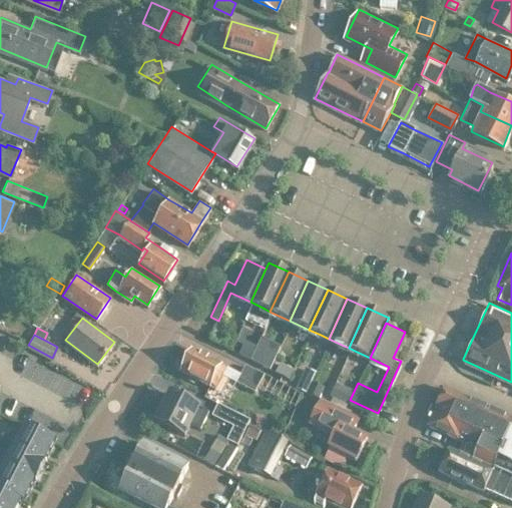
[(269,366),(279,344),(259,335),(256,343),(248,357),(254,360),(269,366)]
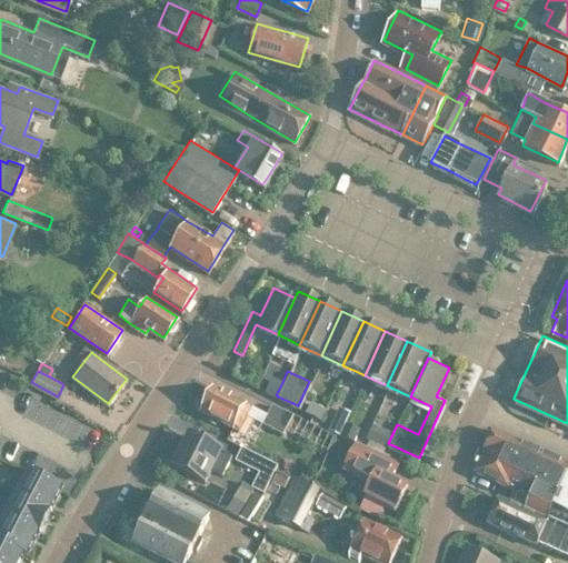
[(271,374),(263,390),(276,395),(284,380),(271,374)]
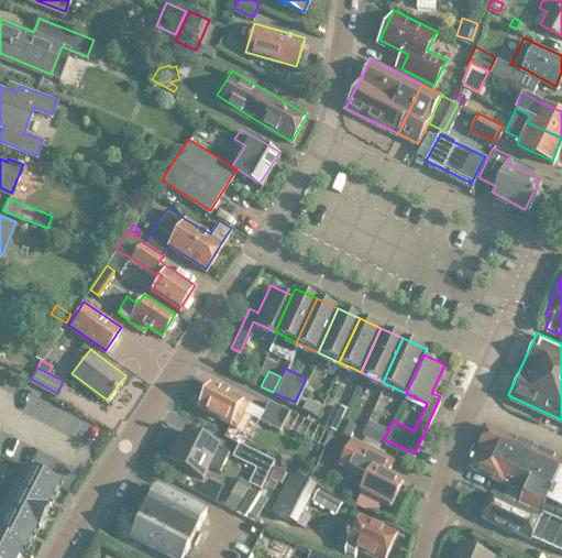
[(230,419),(237,423),(245,405),(243,404),(246,398),(243,396),(211,380),(198,405),(229,422),(230,419)]
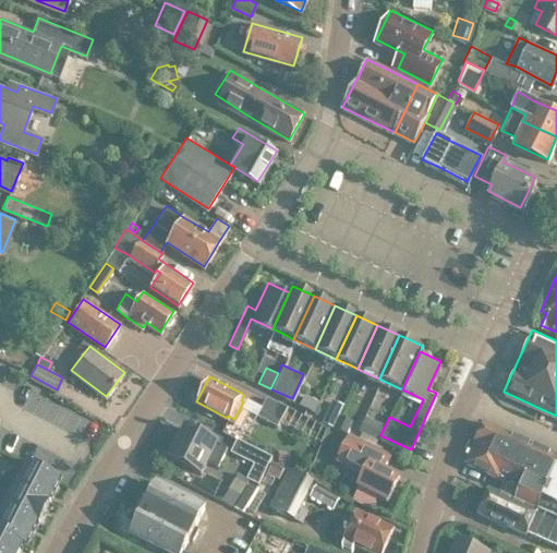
[(277,423),(286,404),(265,394),(255,412),(277,423)]
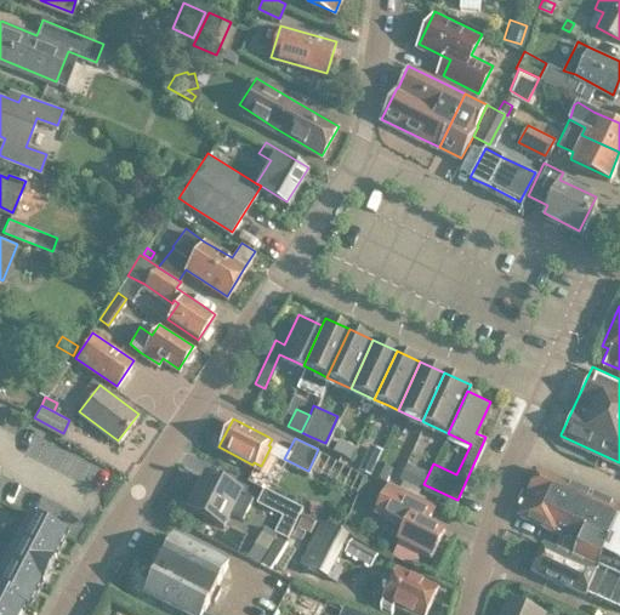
[(340,438),(335,448),(347,454),(352,445),(340,438)]
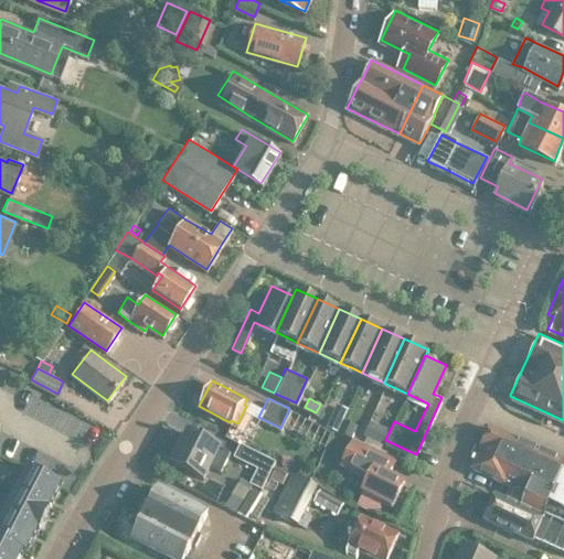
[(346,407),(336,402),(327,423),(337,428),(346,407)]
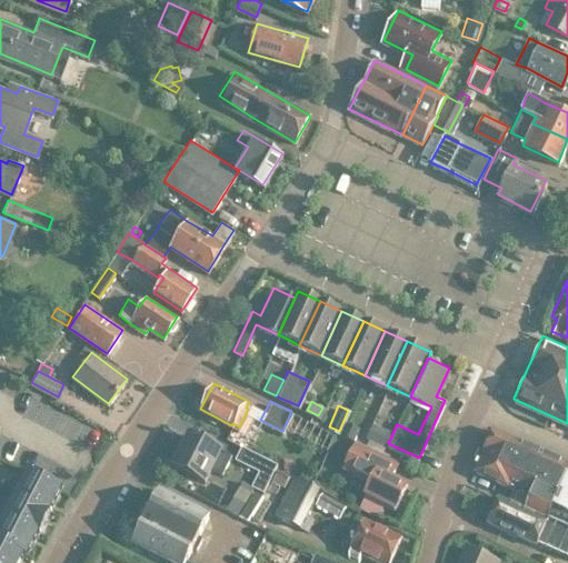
[(341,431),(354,436),(359,426),(346,421),(341,431)]
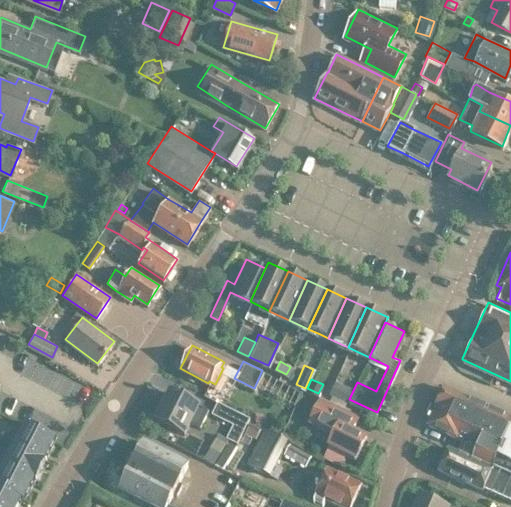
[(353,388),(334,380),(329,392),(348,400),(353,388)]
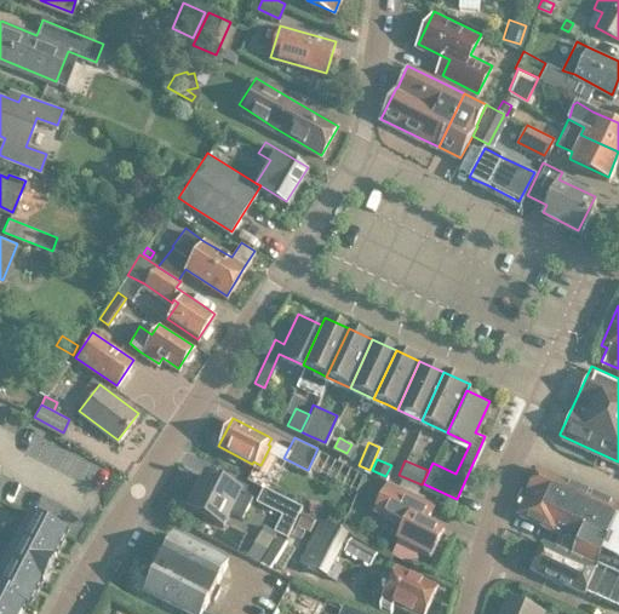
[(618,504),(536,466),(516,512),(552,527),(560,531),(561,528),(579,537),(573,551),(577,554),(617,572),(618,566),(618,504)]
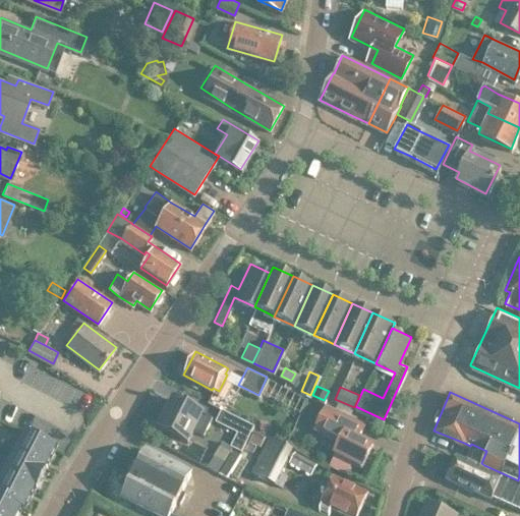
[(186,440),(192,428),(203,434),(211,415),(172,396),(157,425),(186,440)]
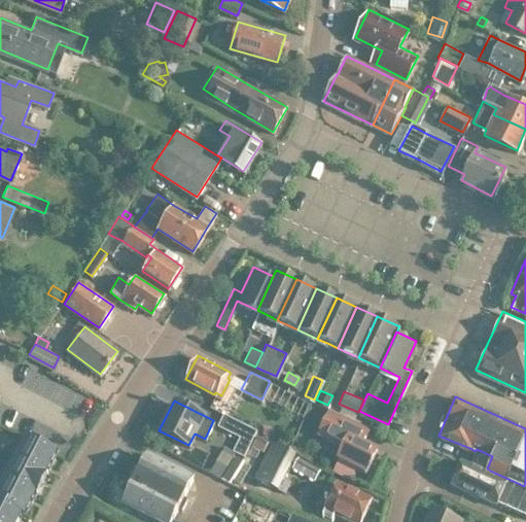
[(344,443),(337,456),(331,467),(348,476),(354,464),(364,471),(377,447),(361,440),(369,426),(328,407),(321,422),(317,429),(344,443)]
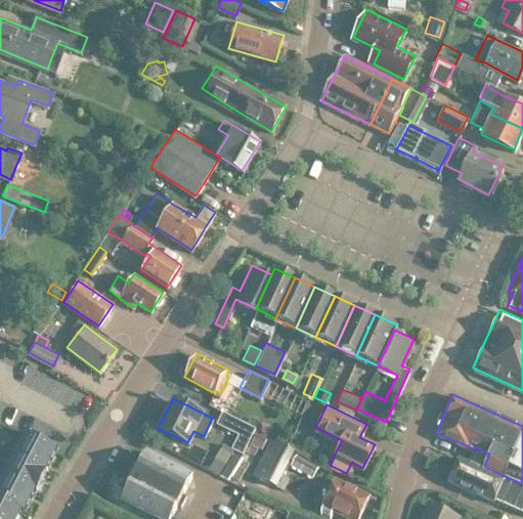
[(230,446),(234,447),(248,422),(222,408),(216,421),(237,432),(230,446)]
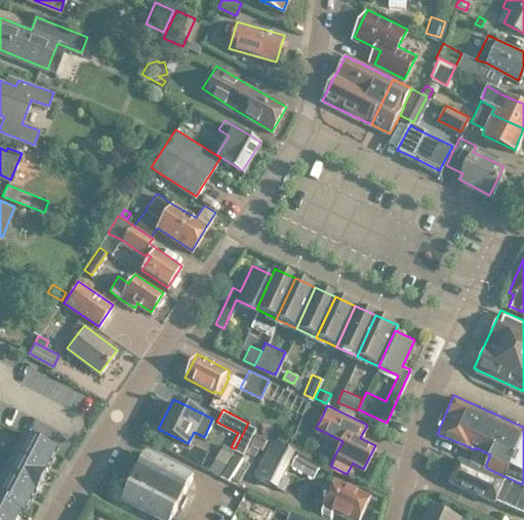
[(242,452),(255,427),(248,423),(235,448),(242,452)]
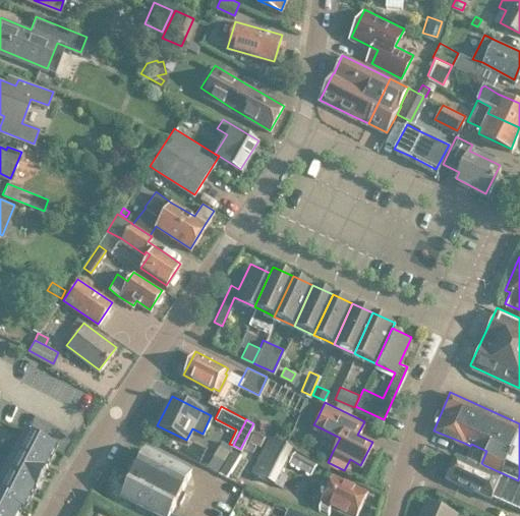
[(12,449),(46,466),(47,464),(46,464),(56,444),(23,426),(12,449)]
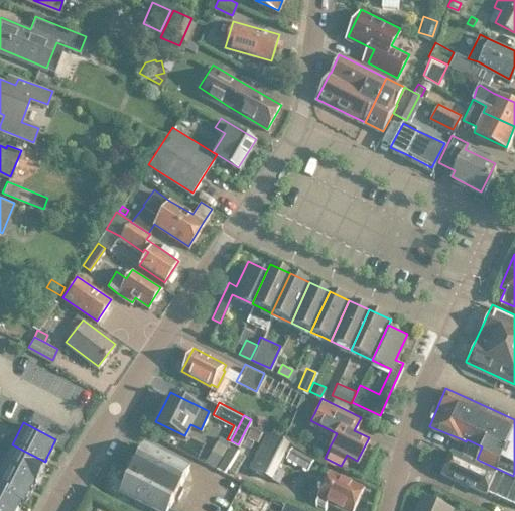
[(247,435),(258,440),(263,429),(252,424),(247,435)]
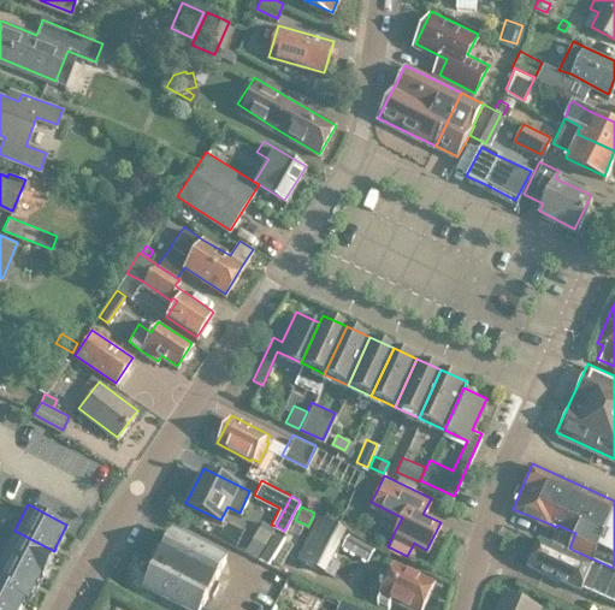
[(323,569),(343,529),(317,515),(296,556),(323,569)]
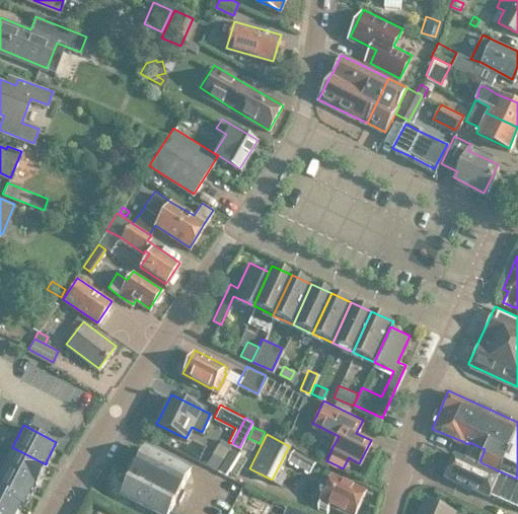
[(221,464),(229,469),(240,451),(232,446),(221,464)]
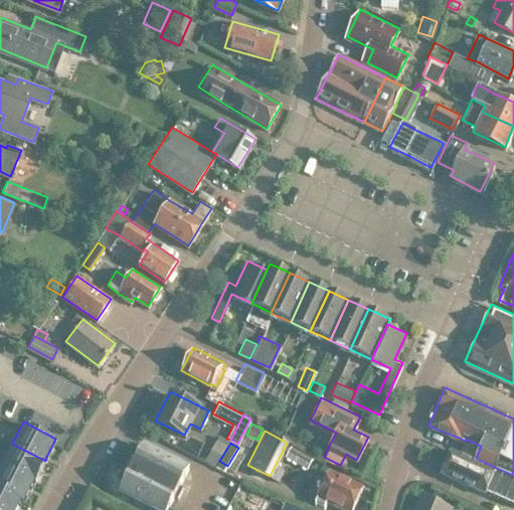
[(12,444),(2,463),(35,480),(45,461),(12,444)]
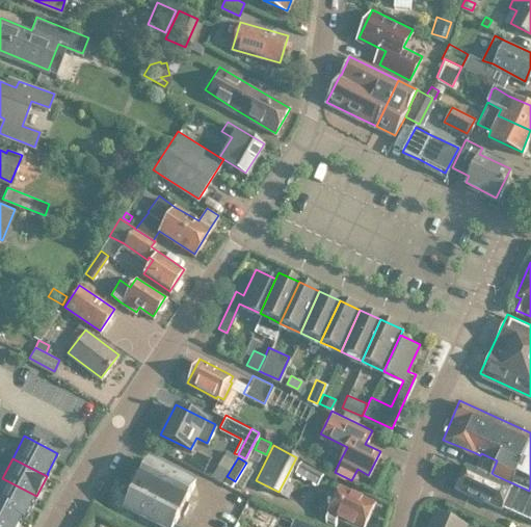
[(184,500),(193,481),(148,458),(124,506),(162,526),(181,526),(173,523),(178,511),(182,514),(188,502),(184,500)]
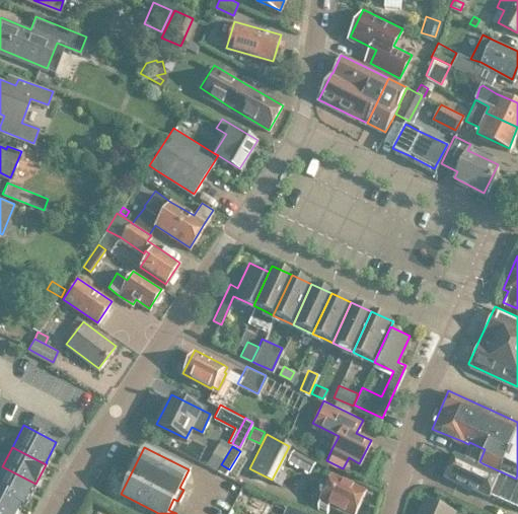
[(287,458),(309,470),(315,459),(293,447),(287,458)]
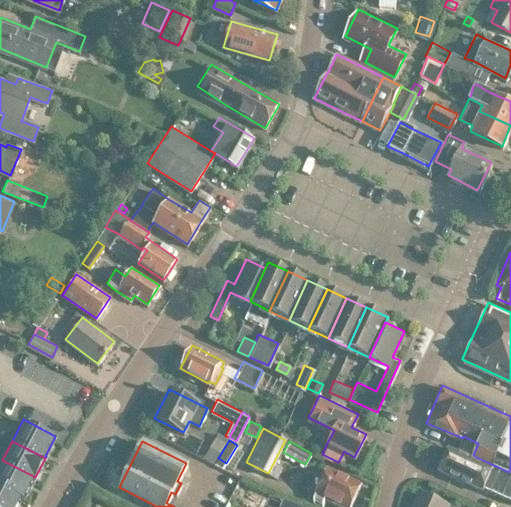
[(482,486),(510,498),(510,474),(476,458),(476,457),(473,455),(471,458),(448,448),(439,469),(481,488),(482,486)]
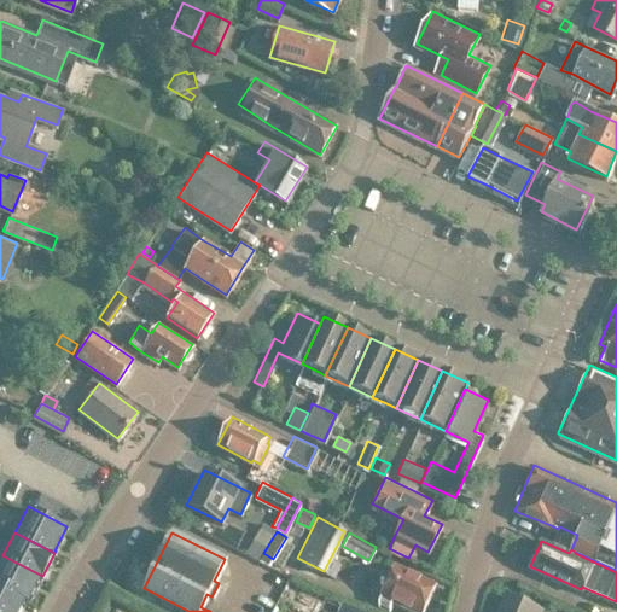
[(0,583),(29,599),(40,578),(41,578),(42,576),(3,555),(0,559),(0,583)]
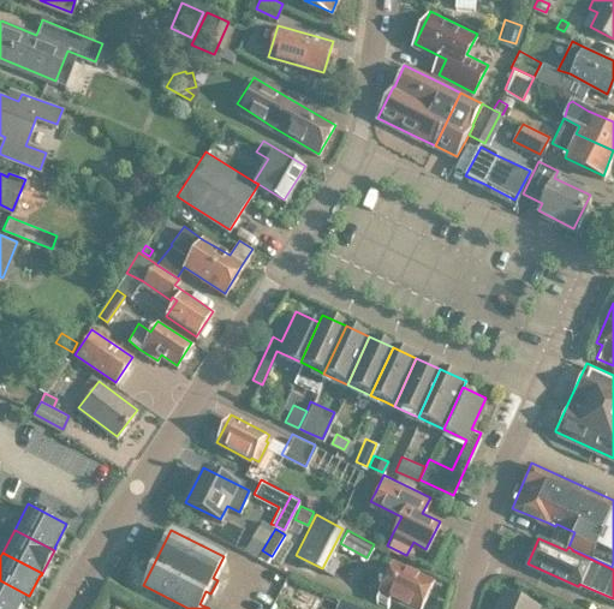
[(379,591),(416,608),(417,608),(431,579),(393,561),(379,591)]
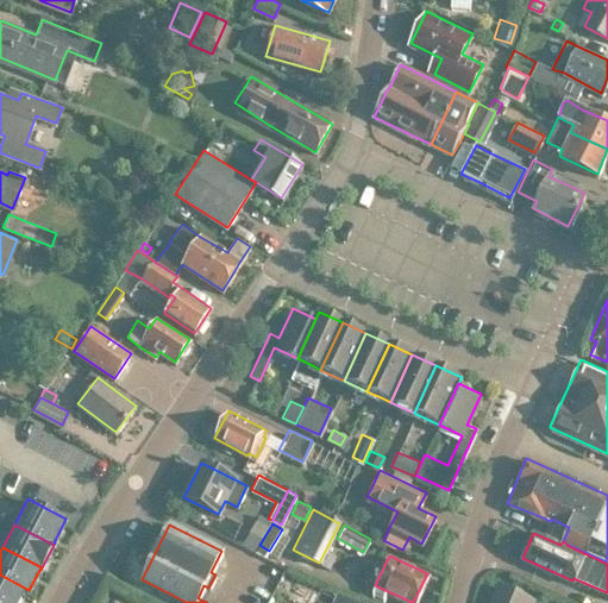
[(0,602),(18,602),(26,590),(29,591),(29,590),(0,575),(0,602)]
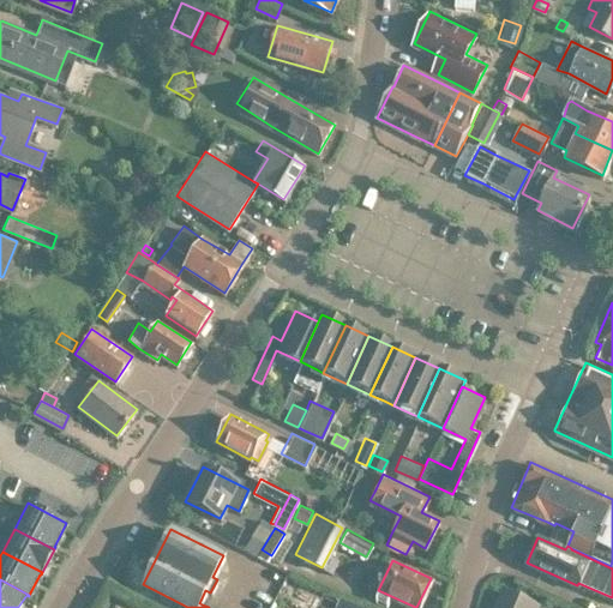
[(493,607),(535,607),(538,605),(502,589),(493,607)]
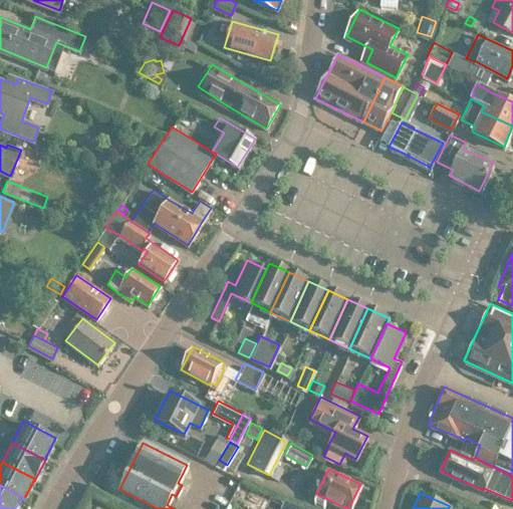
[(309,508),(284,499),(279,508),(309,508)]
